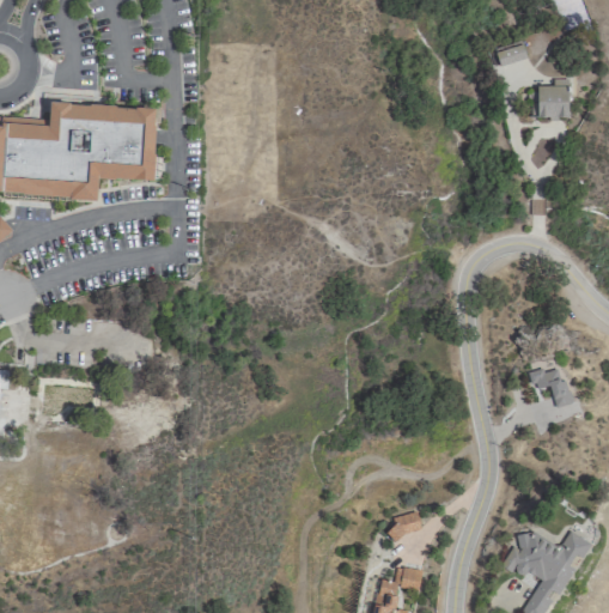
[(582,0),(553,0),(564,35),(591,26),(582,0)]
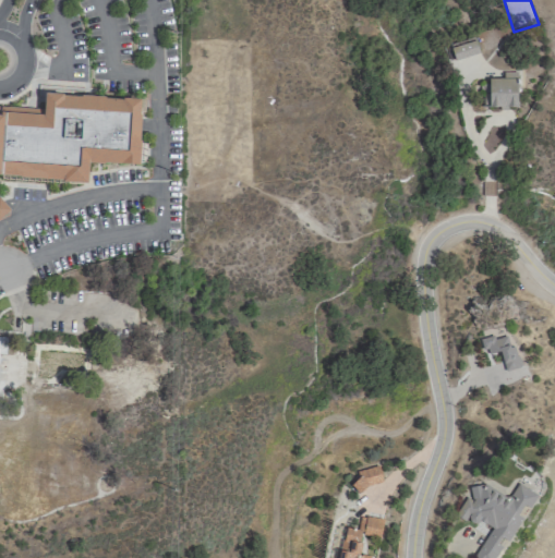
[(482,55),(479,39),(453,44),(456,60),(482,55)]
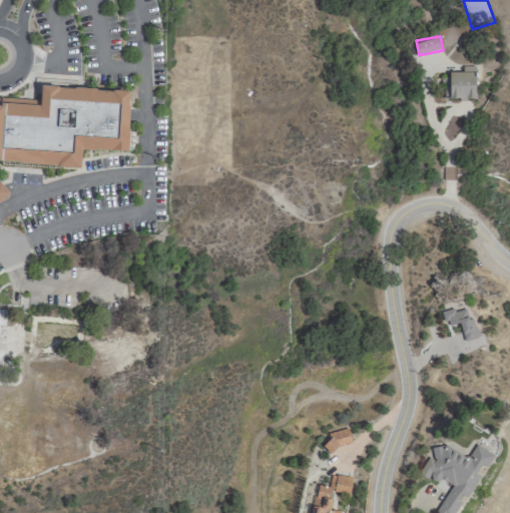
[(451,72),(452,98),(478,98),(478,65),(465,66),(465,72),(451,72)]
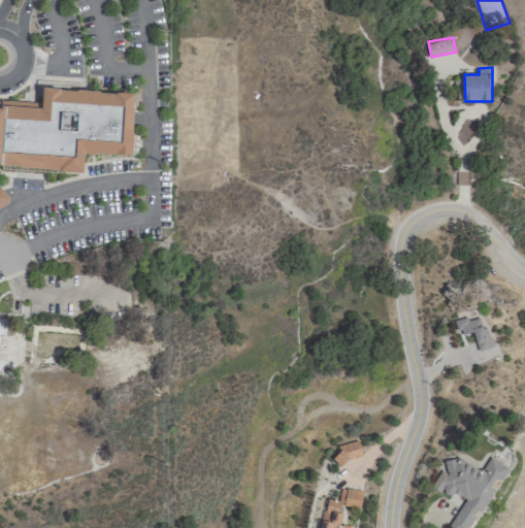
[(135,94),(44,88),(42,103),(0,100),(0,206),(10,198),(2,188),(0,185),(0,164),(83,170),(84,151),(132,153),(135,94)]
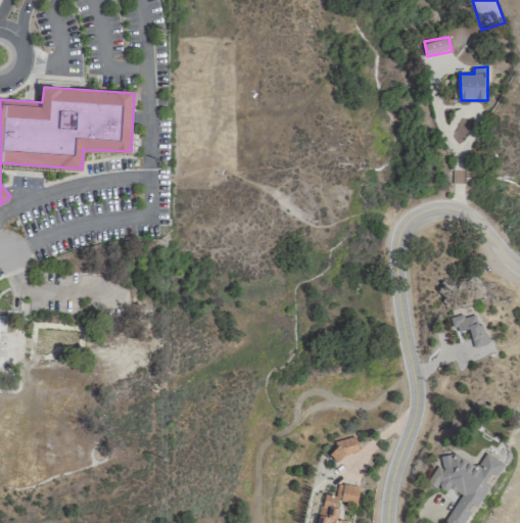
[(0,372),(6,373),(6,354),(22,355),(24,335),(9,334),(10,315),(0,314),(0,372)]
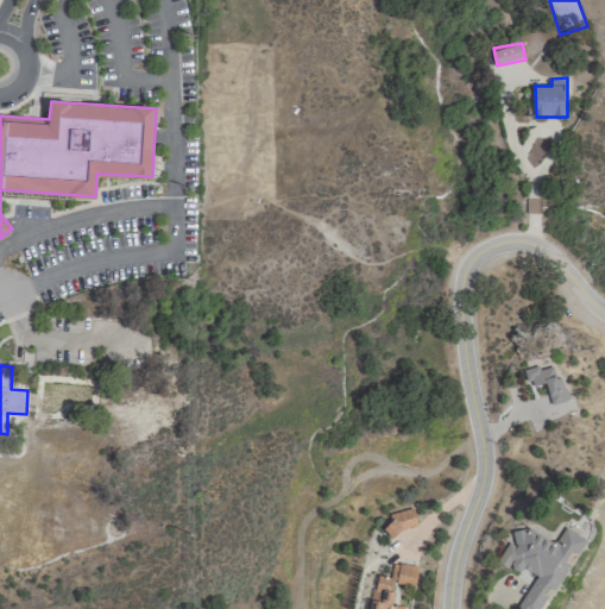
[(554,406),(572,401),(563,375),(558,376),(554,366),(542,370),(541,365),(528,369),(533,388),(547,383),(554,406)]
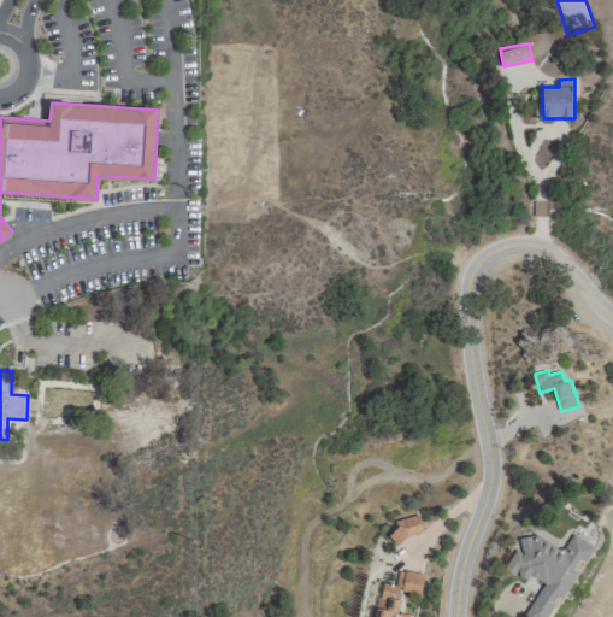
[(395,541),(425,534),(420,515),(396,521),(399,530),(393,532),(395,541)]
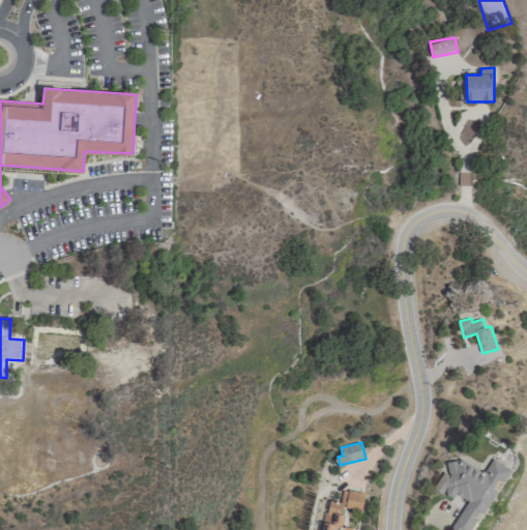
[(452,529),(454,529),(473,529),(511,469),(494,459),(484,475),(456,458),(446,472),(445,472),(435,488),(454,499),(457,494),(469,501),(452,529)]
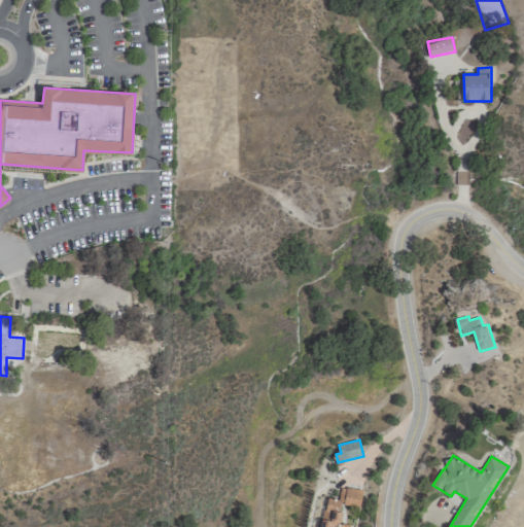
[(361,505),(364,490),(345,487),(342,502),(361,505)]
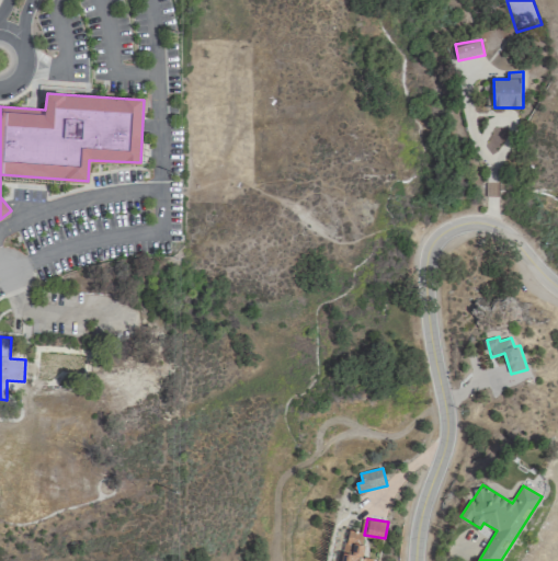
[(362,560),(367,533),(349,529),(343,560),(362,560)]
